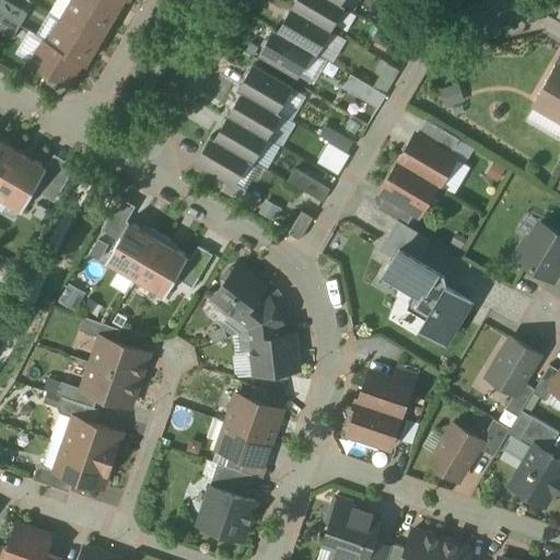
[(28,14),(4,0),(0,0),(0,1),(0,13),(21,26),(28,14)]
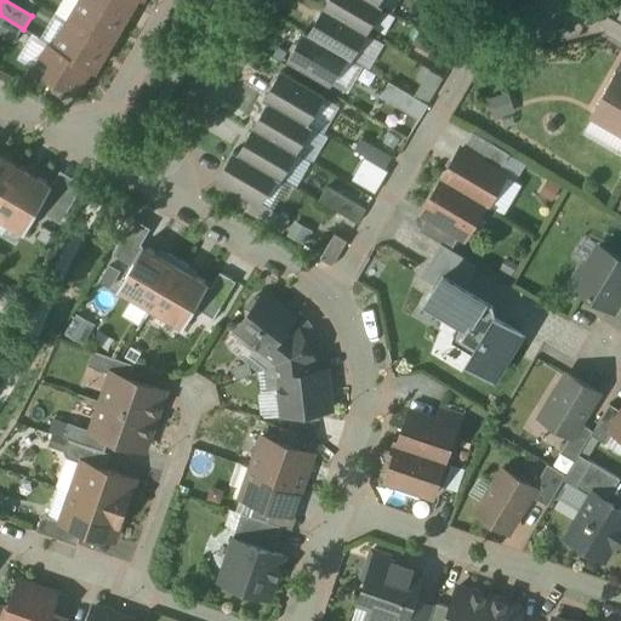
[(125,22),(87,0),(80,0),(68,22),(115,50),(117,36),(125,22)]
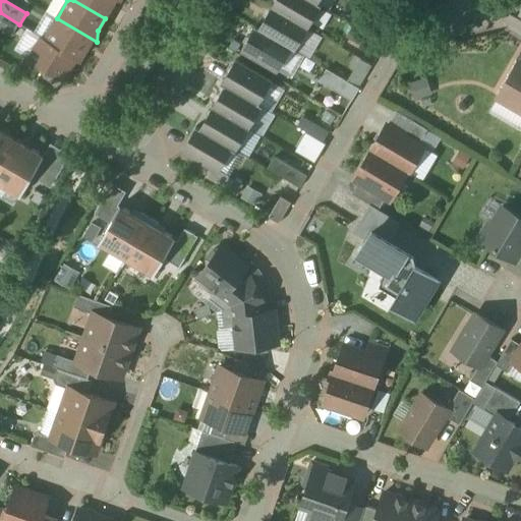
[(119,0),(73,0),(105,18),(113,5),(119,0)]
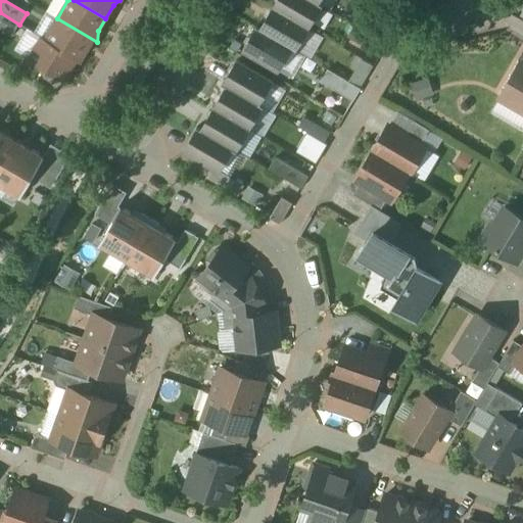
[(318,4),(312,0),(277,0),(274,6),(273,6),(273,7),(310,29),(310,28),(322,6),(322,7),(323,5),(319,3),(318,4)]
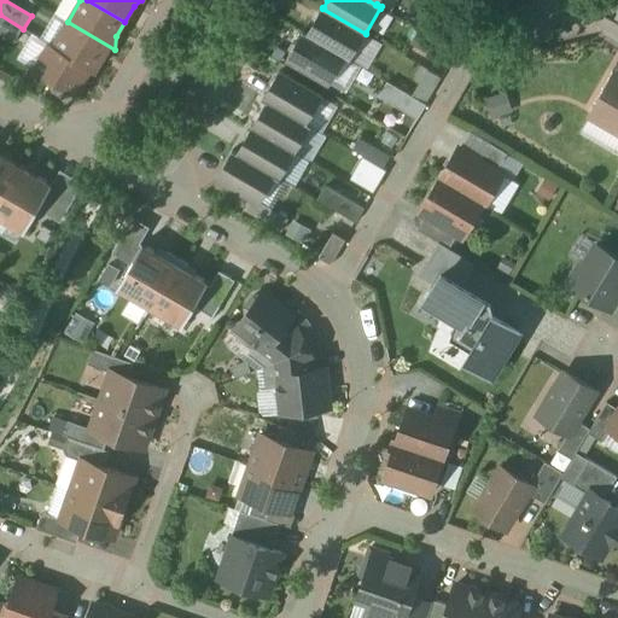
[(366,34),(322,9),(322,10),(308,34),(308,35),(345,57),(345,58),(349,60),(350,59),(350,58),(365,34),(366,34)]
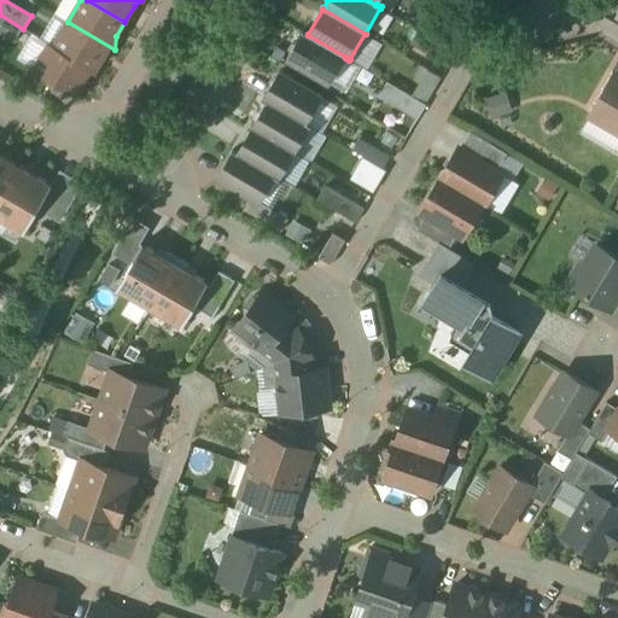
[(23,29),(0,15),(0,34),(15,42),(23,29)]
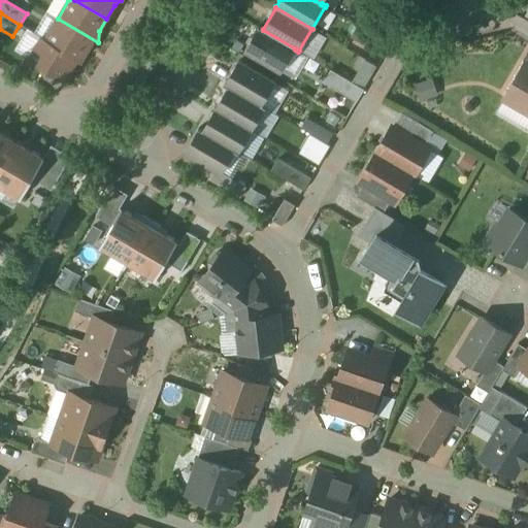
[(98,42),(58,19),(45,39),(42,37),(41,38),(81,61),(90,48),(98,42)]
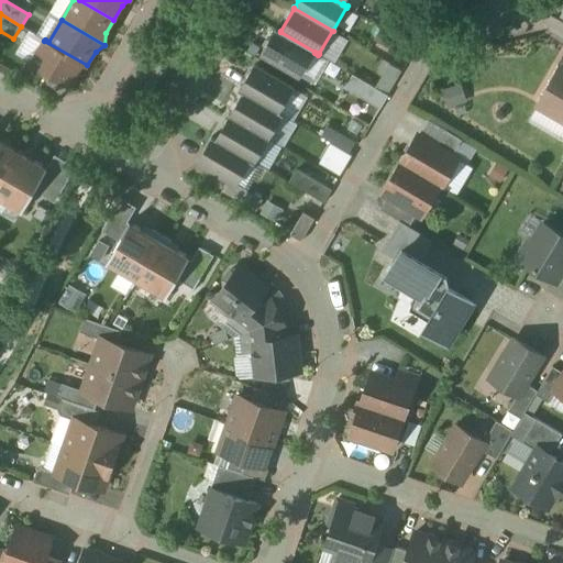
[(394,35),(382,28),(374,40),(387,47),(394,35)]
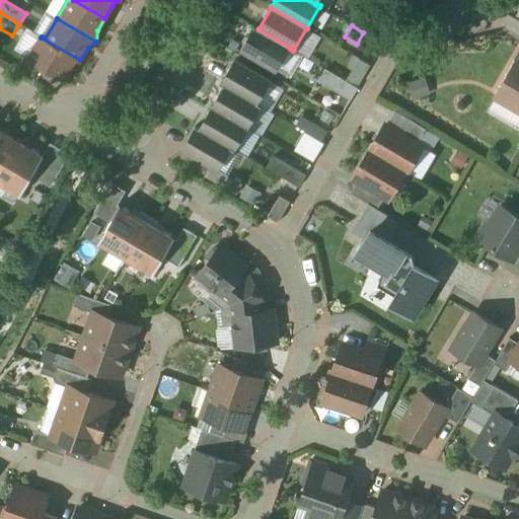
[(290,48),(258,29),(258,28),(254,26),(253,27),(254,27),(241,50),(277,70),(290,49),(290,48)]
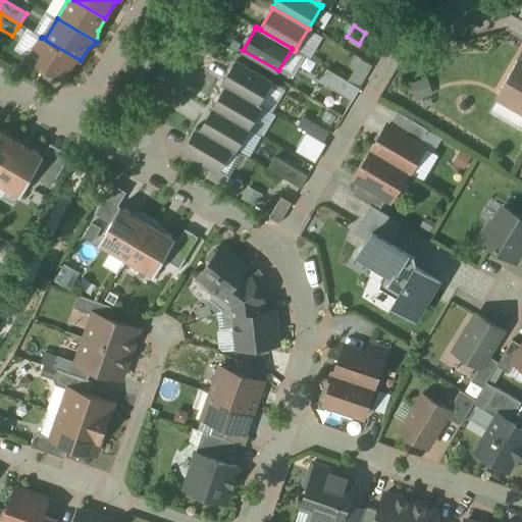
[(385,44),(365,33),(359,44),(378,56),(385,44)]
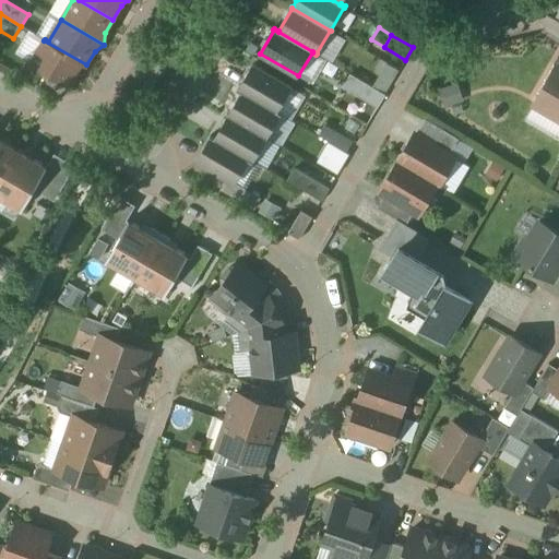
[(86,64),(44,40),(31,63),(69,85),(78,71),(86,64)]
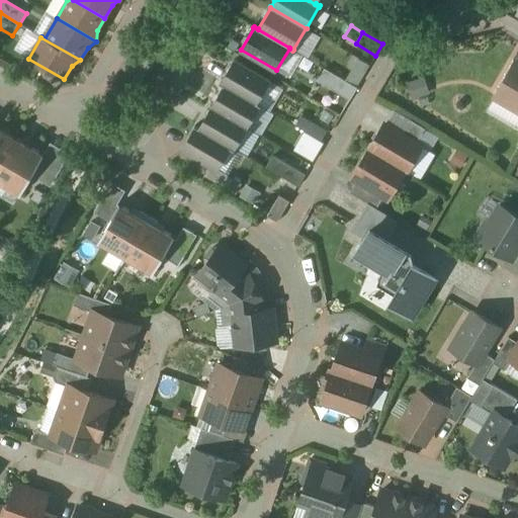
[(270,81),(235,61),(222,82),(221,83),(225,86),(225,85),(257,103),(270,81)]
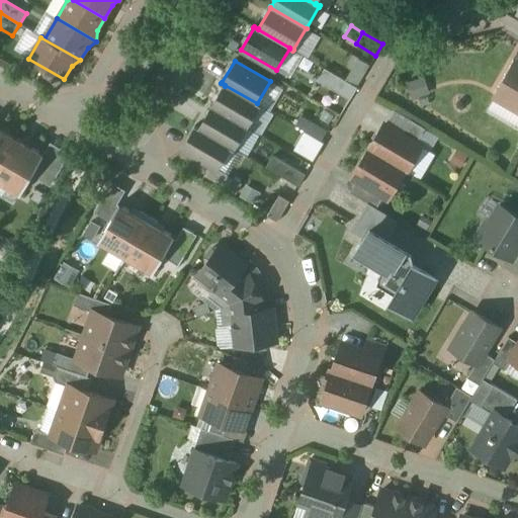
[(517,65),(515,64),(497,93),(514,103),(512,106),(517,109),(517,65)]
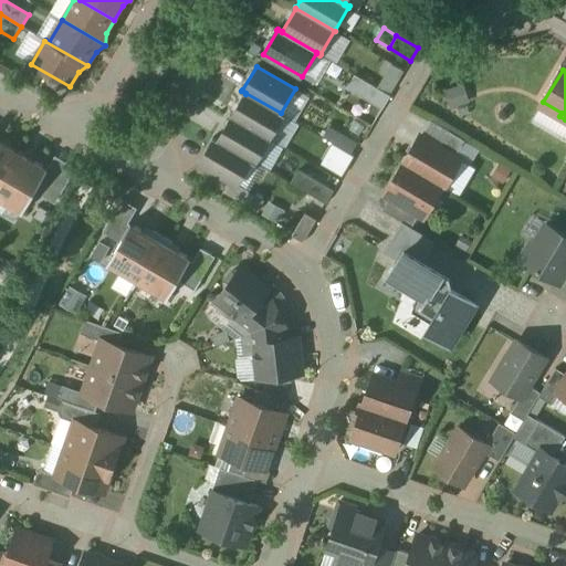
[(355,75),(348,88),(360,95),(368,83),(355,75)]
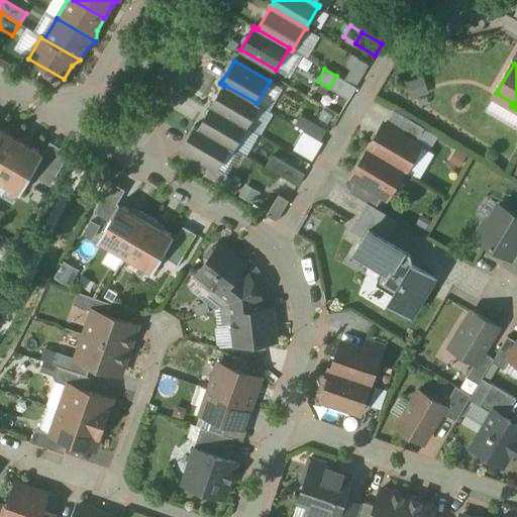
[(364,76),(352,70),(346,80),(357,86),(364,76)]
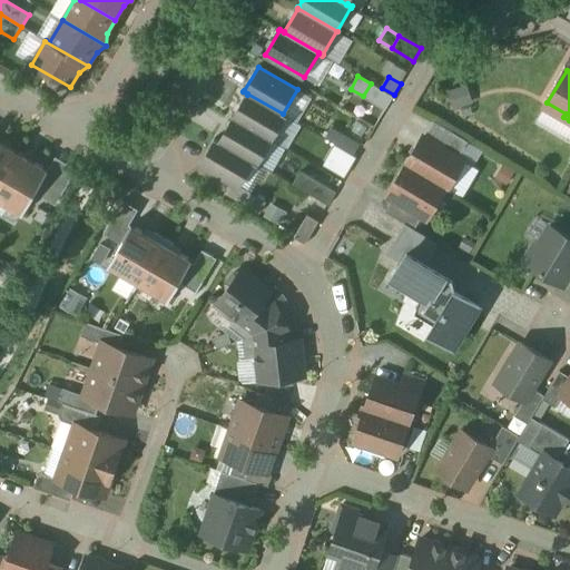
[(392,97),(371,84),(363,96),(385,109),(392,97)]
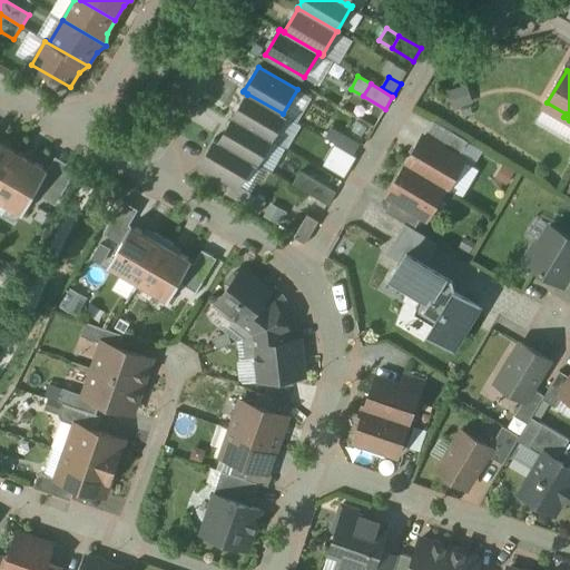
[(452,106),(472,102),(470,86),(450,89),(452,106)]
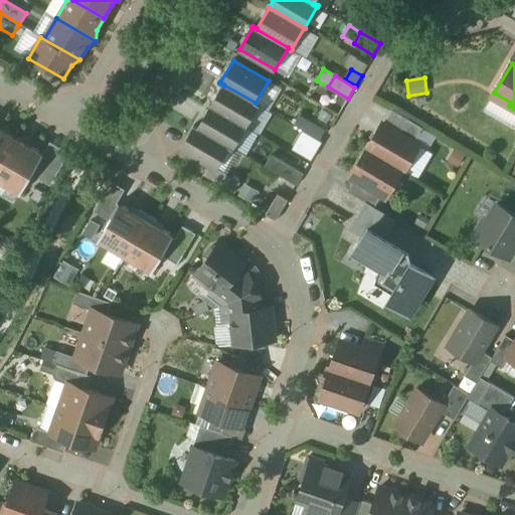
[(255,103),(223,84),(223,86),(211,106),(210,106),(246,127),(246,126),(259,106),(260,105),(255,103)]
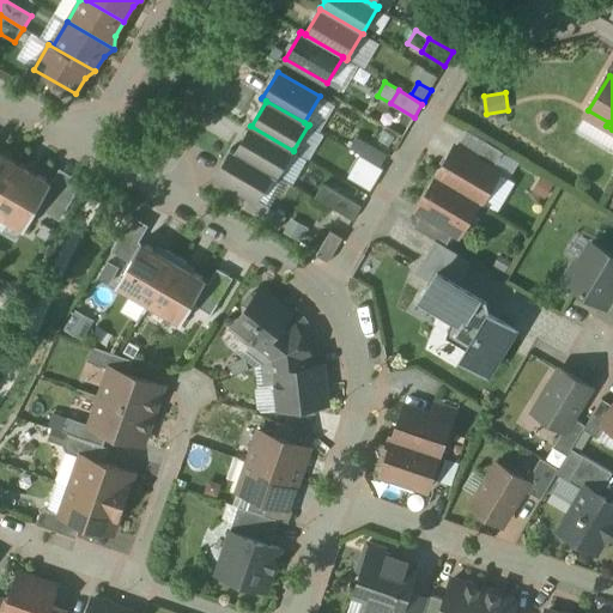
[(293,151),(250,126),(250,127),(236,152),(273,175),(278,178),(278,176),(292,152),(293,151)]
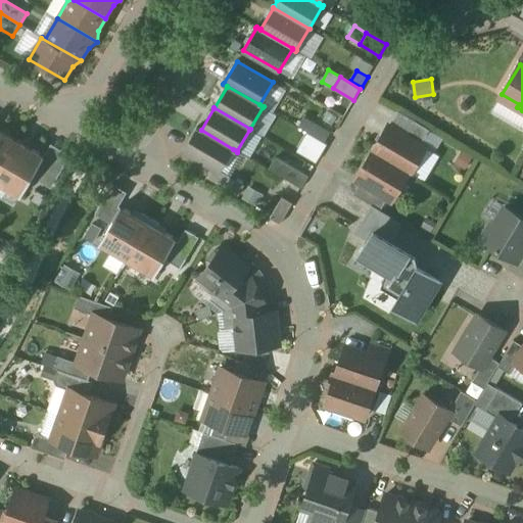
[(331,133),(304,116),(298,128),(310,134),(325,143),(331,133)]
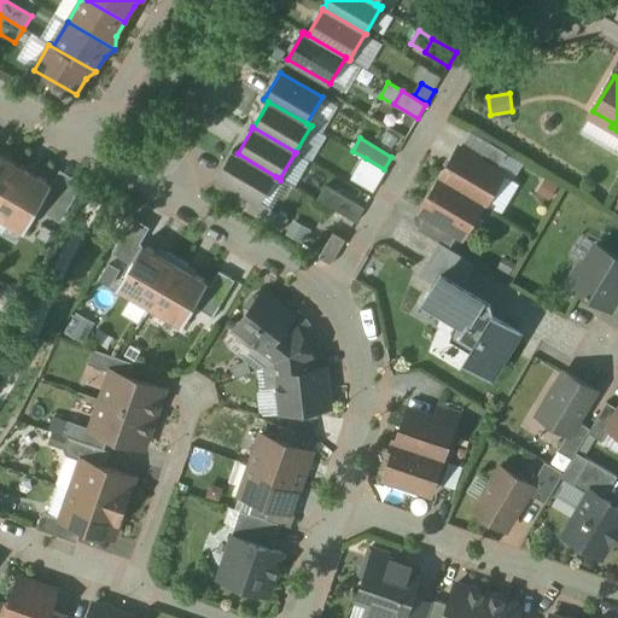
[(507,153),(490,144),(479,162),(496,172),(507,153)]
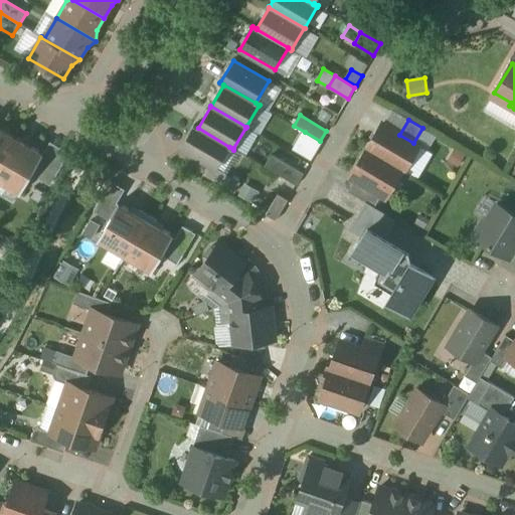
[(399,135),(382,124),(367,149),(402,170),(401,171),(403,172),(418,146),(413,143),(399,135)]
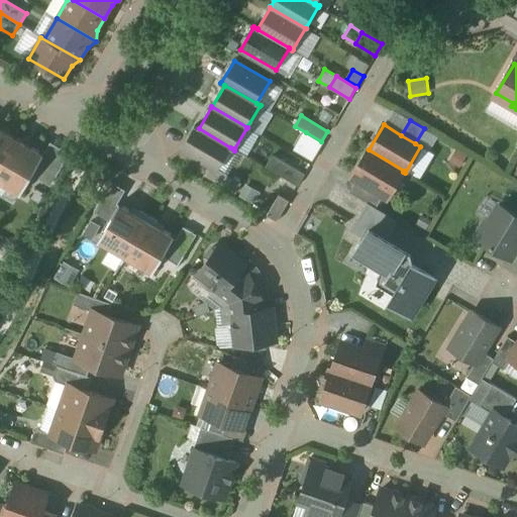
[(230,147),(199,128),(195,125),(195,127),(182,149),(210,166),(217,170),(230,147)]
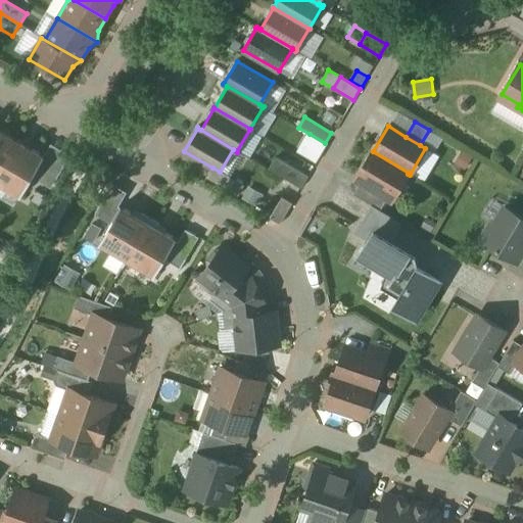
[(0,169),(16,140),(0,130),(0,169)]
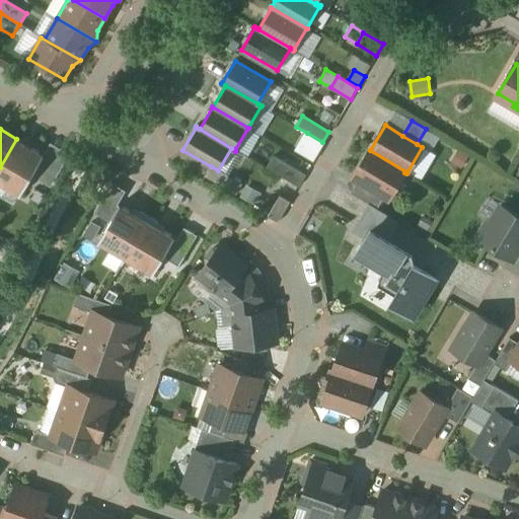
[(322,142),(307,133),(296,152),(314,162),(325,144),(322,142)]
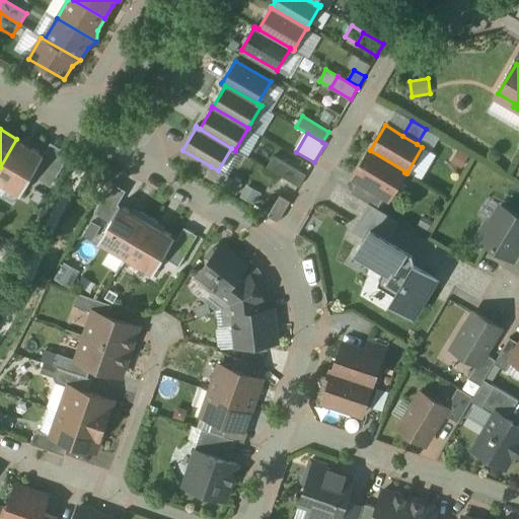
[(43,155),(16,139),(0,167),(0,183),(19,195),(19,196),(20,197),(32,175),(41,161),(45,155),(43,154),(43,155)]
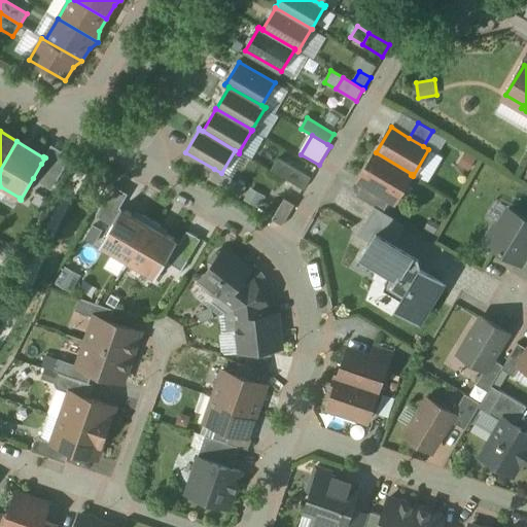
[(70,157),(51,146),(45,157),(41,164),(60,175),(70,157)]
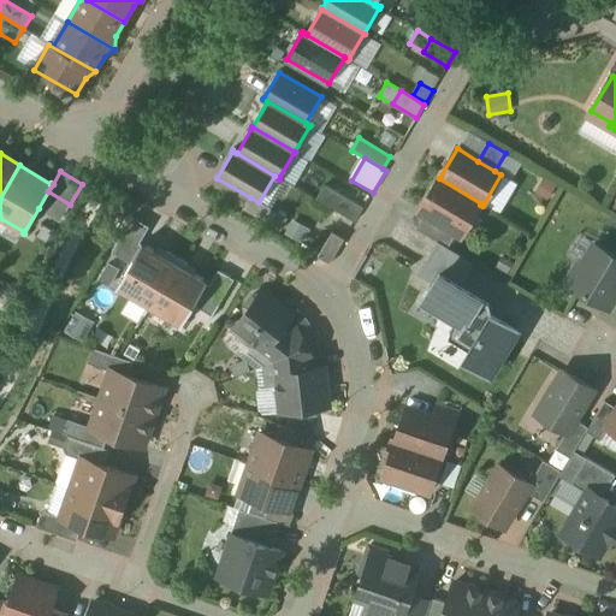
[(481,203),(439,178),(420,212),(425,214),(457,234),(461,236),(480,205),(481,203)]
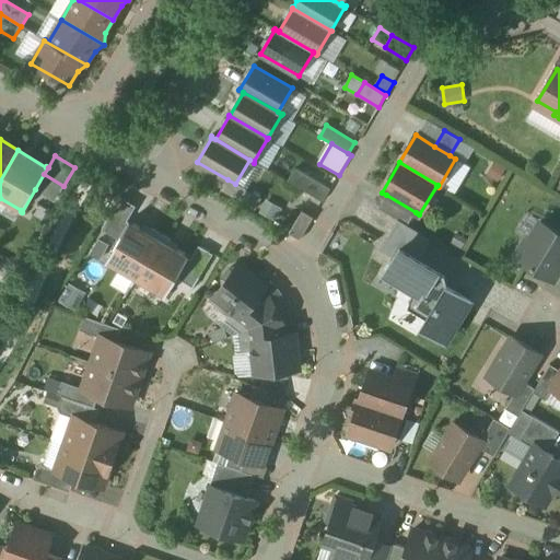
[(308,177),(296,170),(289,182),(301,189),(308,177)]
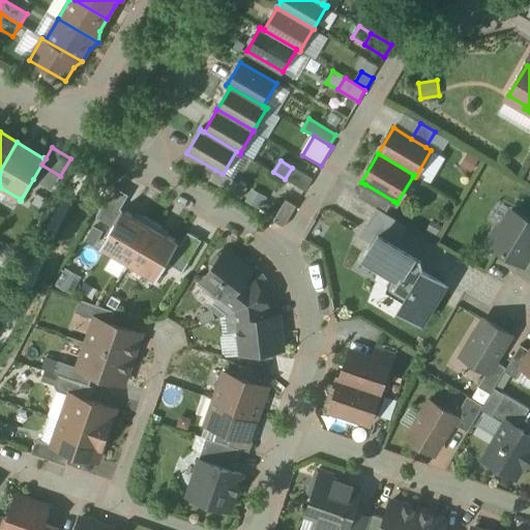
[(60,176),(41,165),(33,179),(52,190),(60,176)]
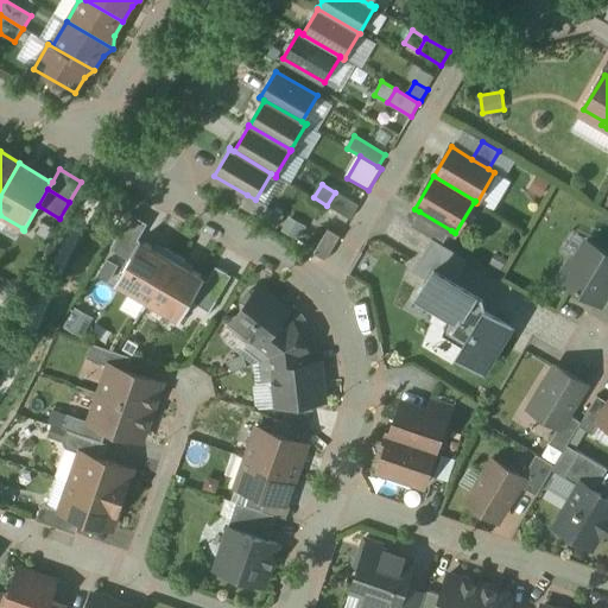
[(359,206),(335,192),(327,206),(350,220),(359,206)]
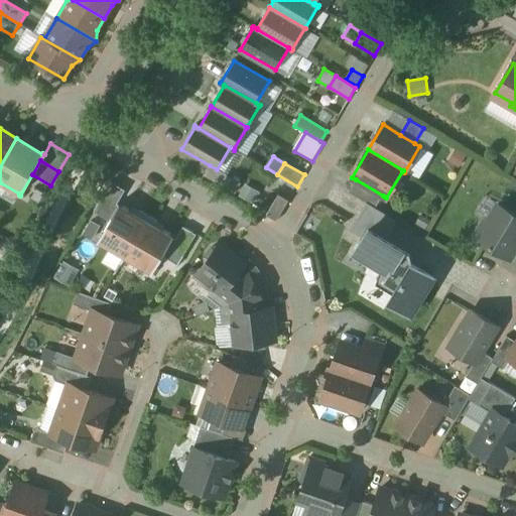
[(217,169),(210,165),(204,175),(235,195),(241,183),(217,169)]
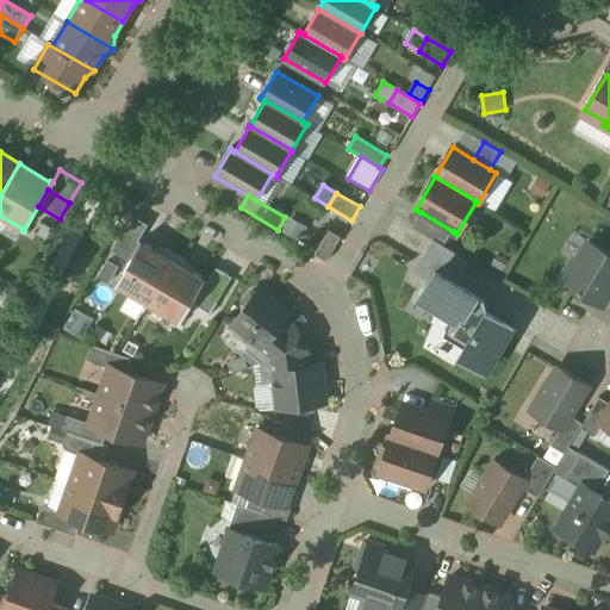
[(453,231),(421,212),(412,226),(433,240),(444,246),(453,231)]
